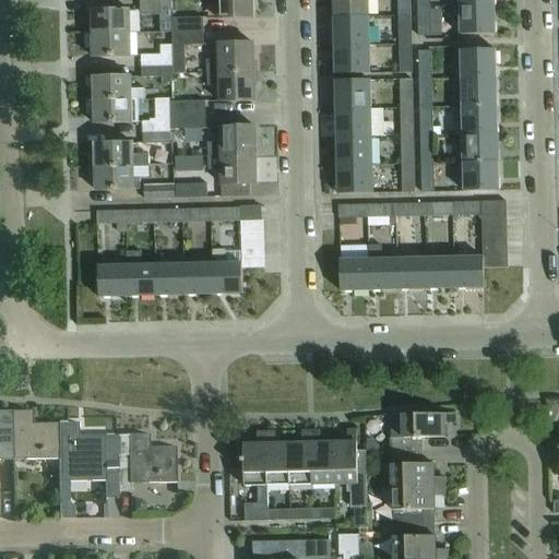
[(169,33),(169,19),(168,0),(140,0),(139,0),(139,10),(140,15),(159,15),(159,33),(169,33)]
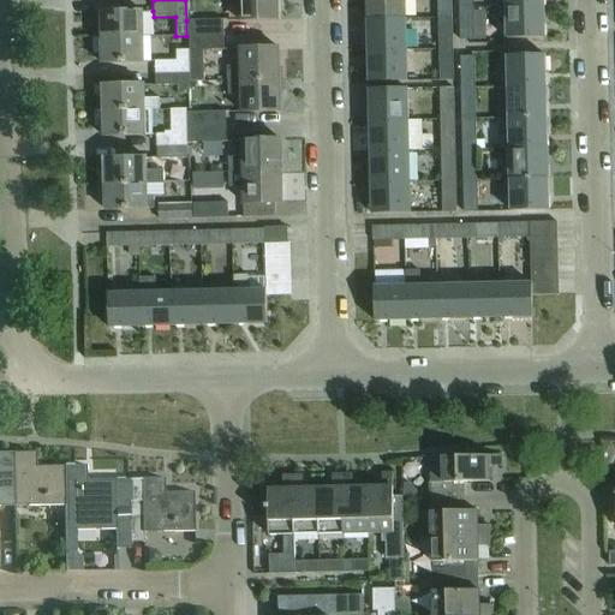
[(218,11),(215,0),(212,0),(195,3),(196,13),(218,11)]
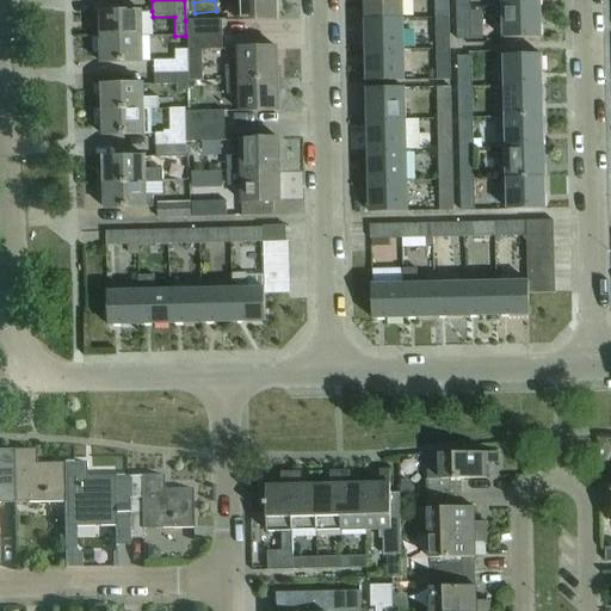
[(273,0),(224,0),(226,5),(235,5),(236,22),(275,20),(273,0)]
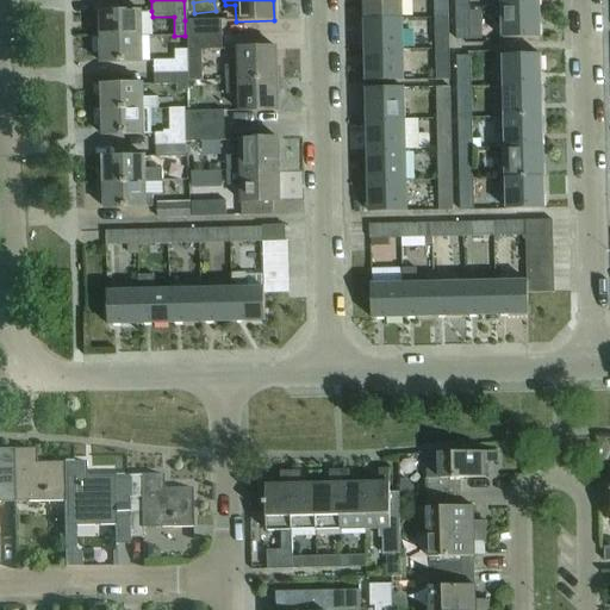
[(362,0),(363,22),(400,20),(399,0),(362,0)]
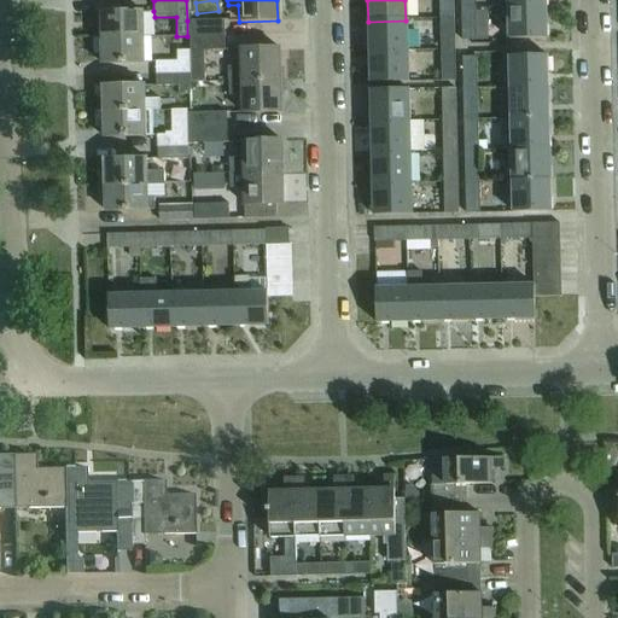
[(438,0),(439,19),(453,18),(452,0),(438,0)]
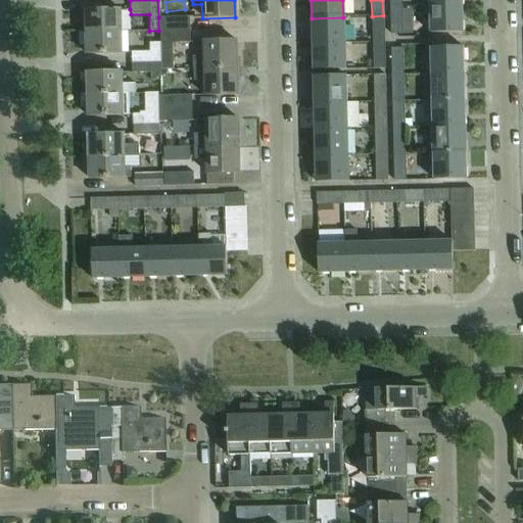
[(462,5),(429,6),(430,33),(462,33),(462,5)]
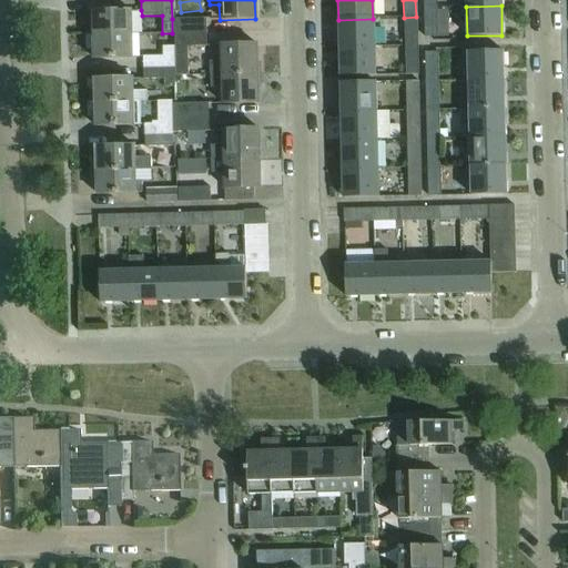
[(437,8),(424,8),(424,37),(437,37),(437,8)]
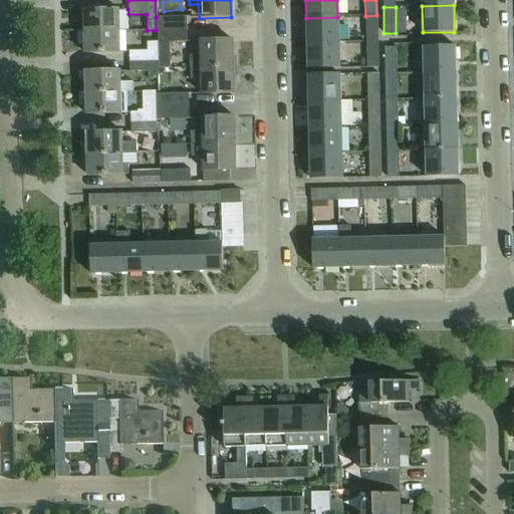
[(83,32),(118,31),(118,10),(76,10),(76,18),(82,18),(83,31),(83,32)]
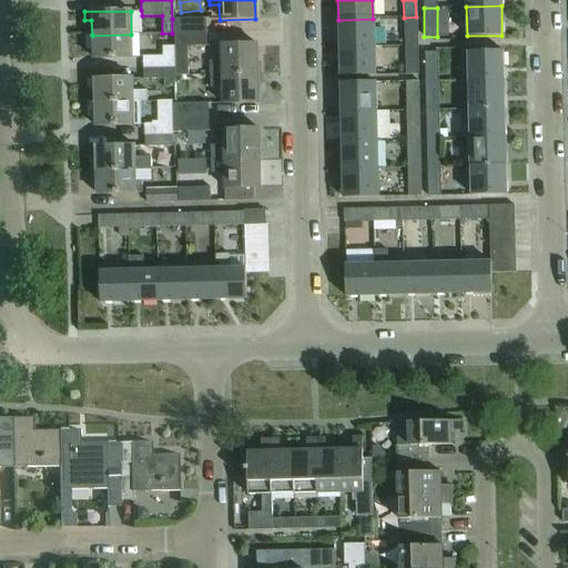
[(405,46),(417,44),(416,17),(404,18),(405,46)]
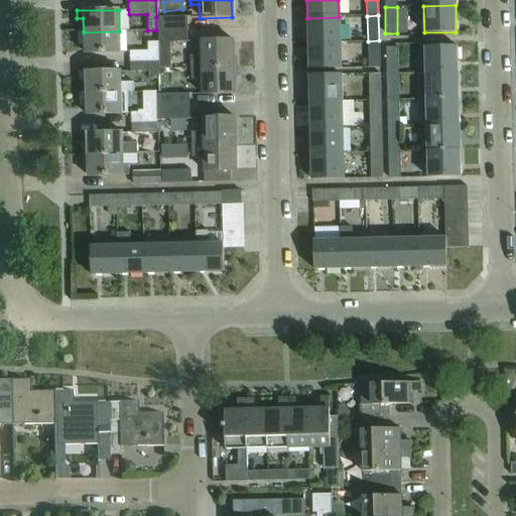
[(156,30),(186,30),(185,17),(156,17),(156,30)]
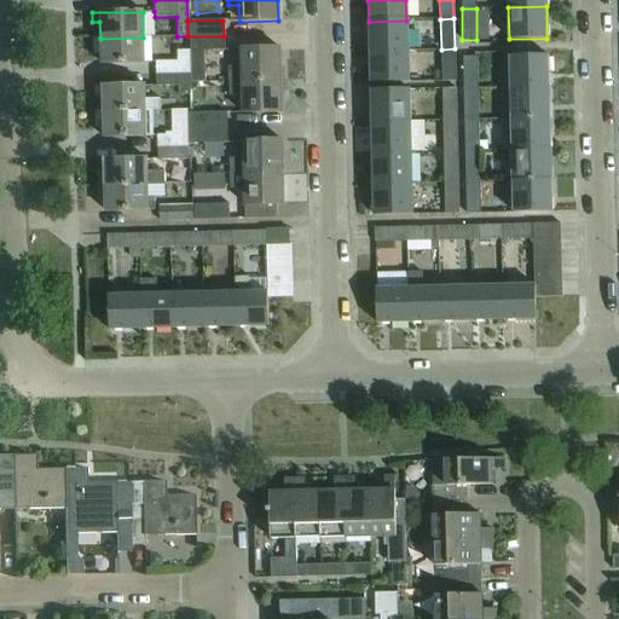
[(370,51),(408,50),(406,21),(369,22),(370,51)]
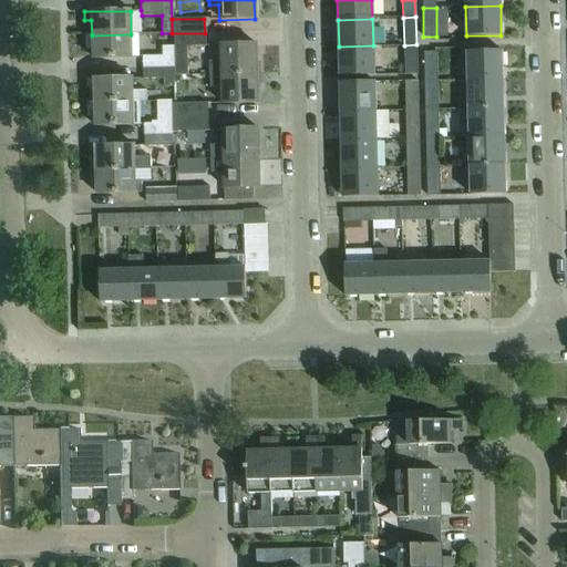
[(173,47),(173,66),(174,75),(187,75),(186,47),(205,47),(205,33),(172,33),(173,47)]
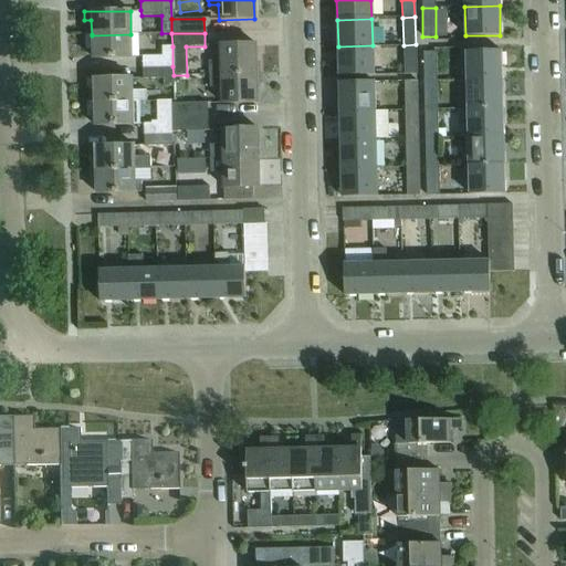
[(92,35),(92,34),(84,34),(85,43),(92,43),(92,59),(114,58),(138,58),(137,34),(130,34),(92,35)]
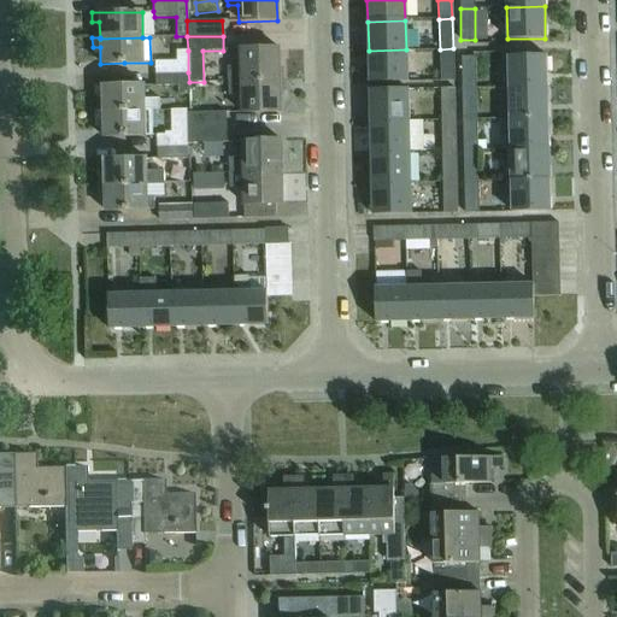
[(227,82),(278,81),(278,48),(239,50),(239,66),(227,66),(227,82)]
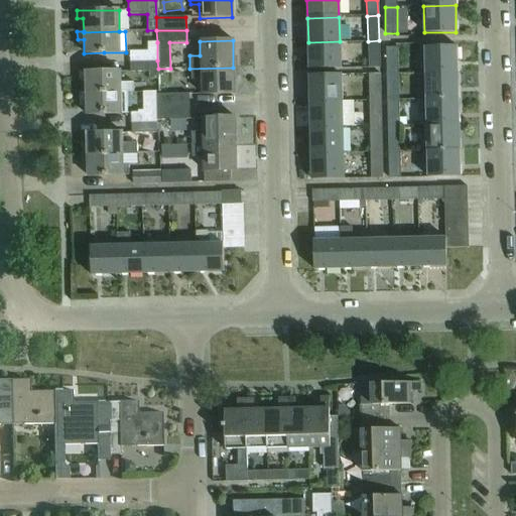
[(379,40),(368,41),(368,68),(379,67),(379,40)]
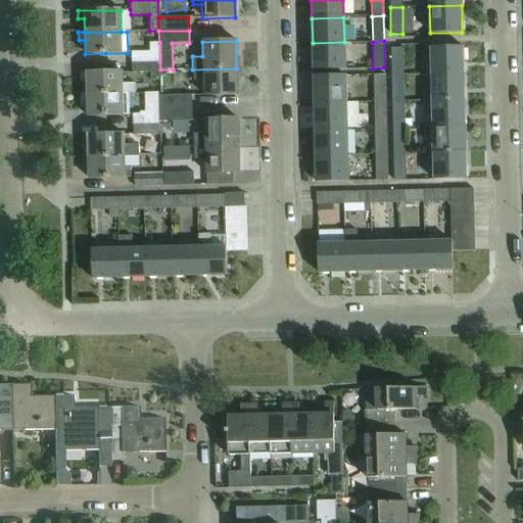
[(344,42),(313,43),(313,69),(344,69),(344,42)]
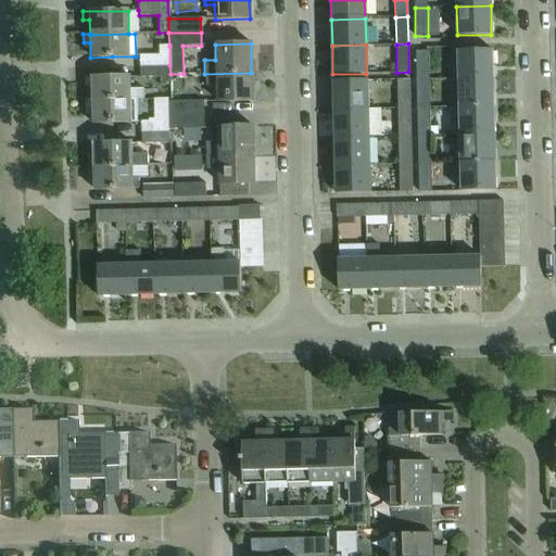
[(140,66),(169,65),(169,46),(159,47),(159,55),(140,57),(140,66)]
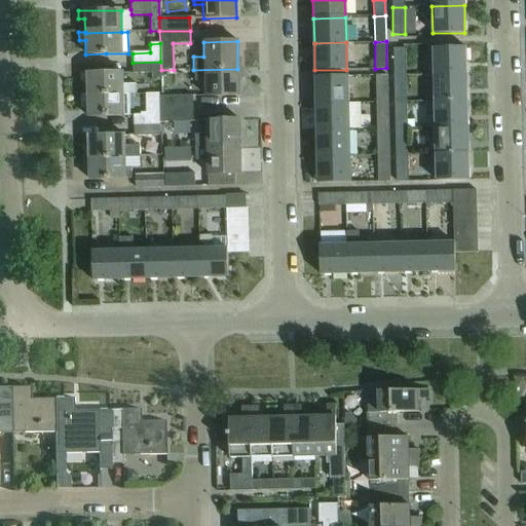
[(434,75),(465,74),(465,47),(433,47),(434,75)]
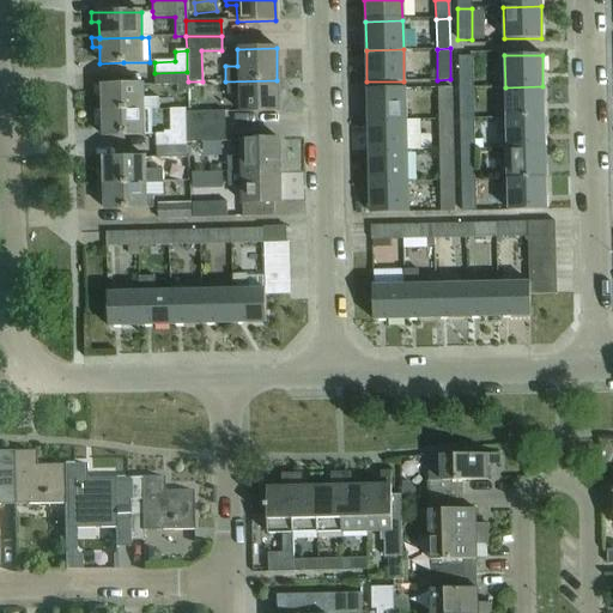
[(459,89),(472,87),(471,56),(457,56),(459,89)]
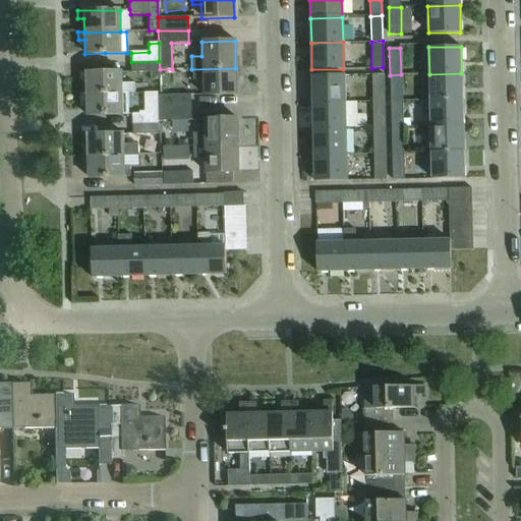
[(159,69),(160,69),(159,61),(131,62),(131,71),(151,70),(151,79),(160,79),(159,69)]
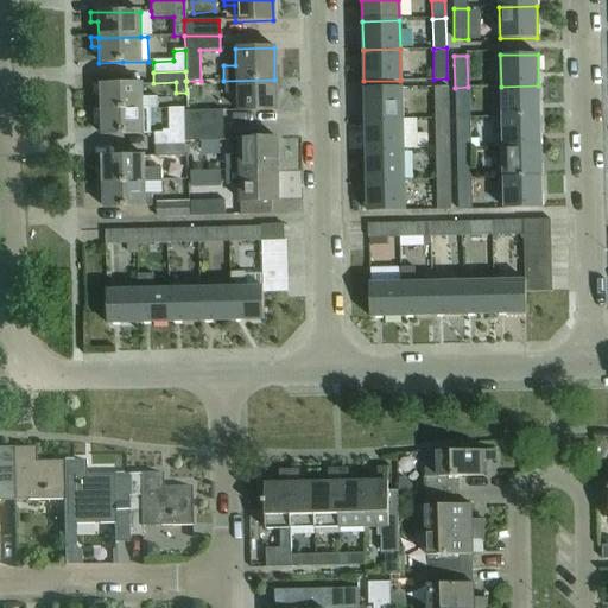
[(274,80),(223,81),(223,93),(236,94),(236,112),(276,111),(274,80)]
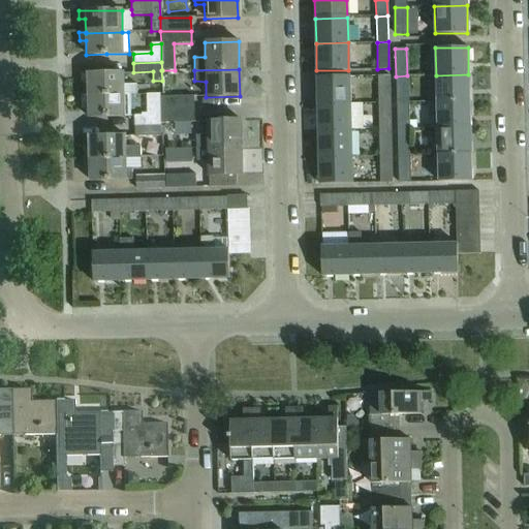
[(87,96),(130,95),(130,94),(136,94),(136,85),(123,85),(123,72),(80,73),(81,82),(87,82),(87,95),(87,96)]
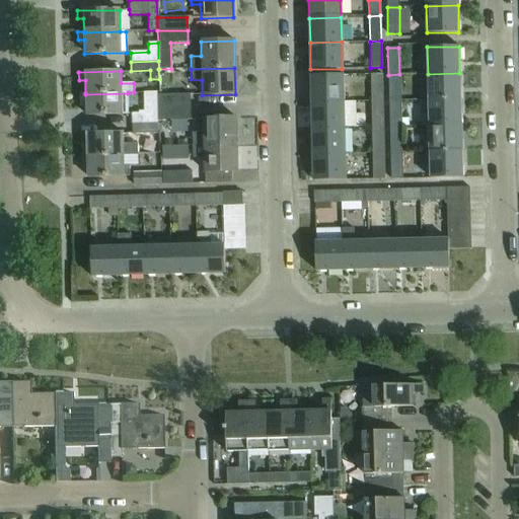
[(429,99),(460,99),(459,73),(428,74),(429,99)]
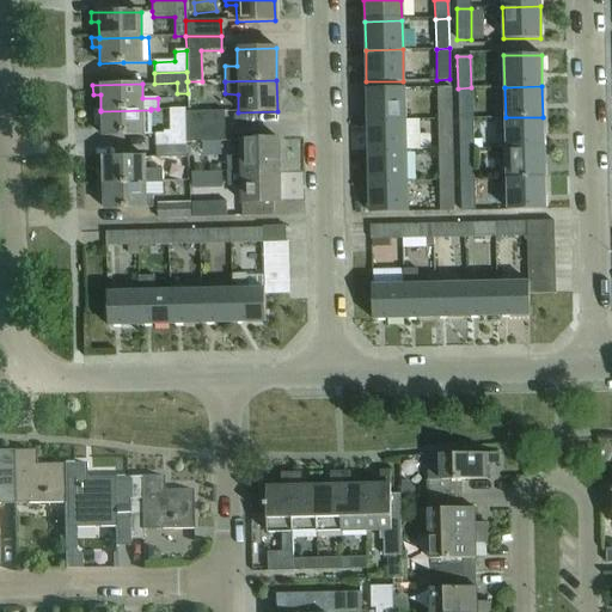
[(438,120),(451,118),(451,87),(436,89),(438,120)]
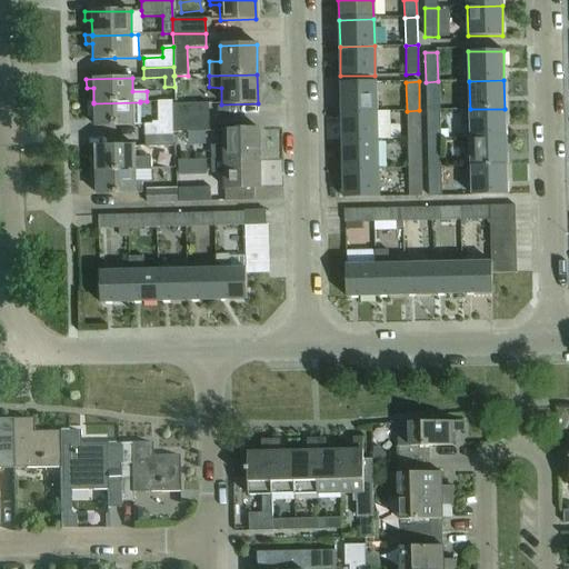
[(427,110),(439,110),(438,81),(426,82),(427,110)]
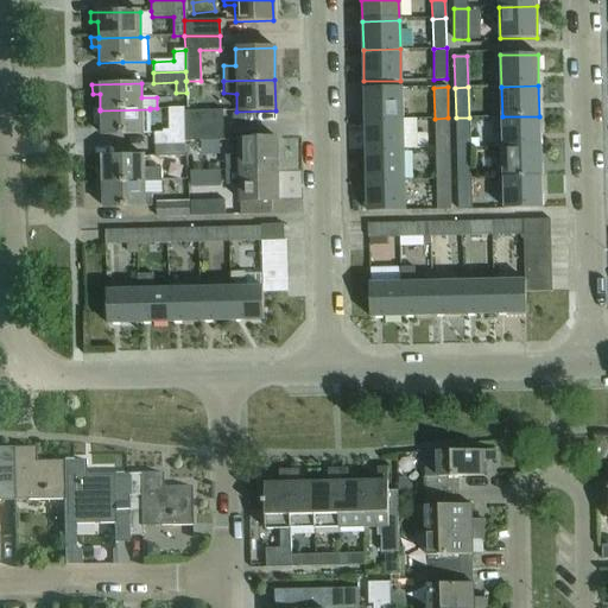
[(365,120),(401,119),(401,88),(363,89),(365,120)]
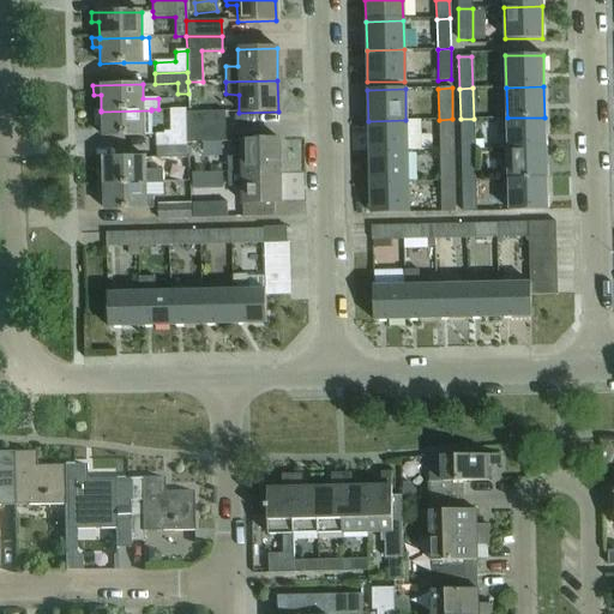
[(156,145),(185,145),(184,109),(170,110),(172,133),(156,133),(156,145)]
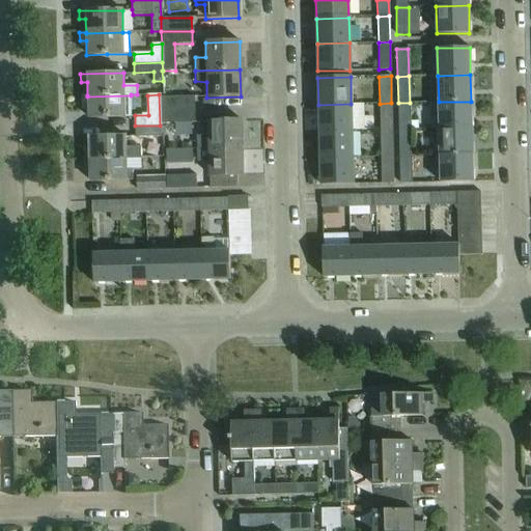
[(87,96),(87,95),(81,95),(81,104),(88,104),(88,118),(124,117),(131,117),(131,95),(87,96)]
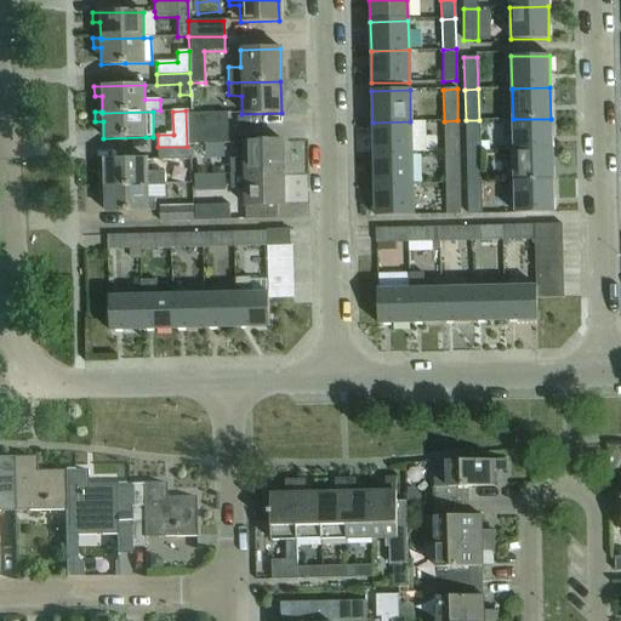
[(192,130),(226,129),(226,113),(191,114),(192,130)]
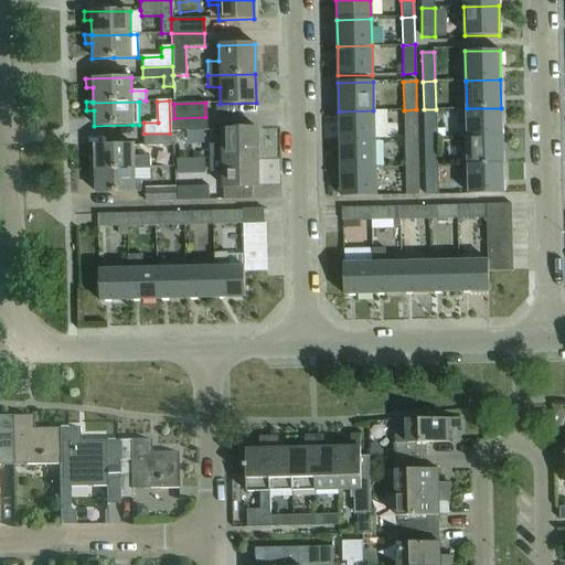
[(467,137),(502,136),(501,108),(467,108),(467,137)]
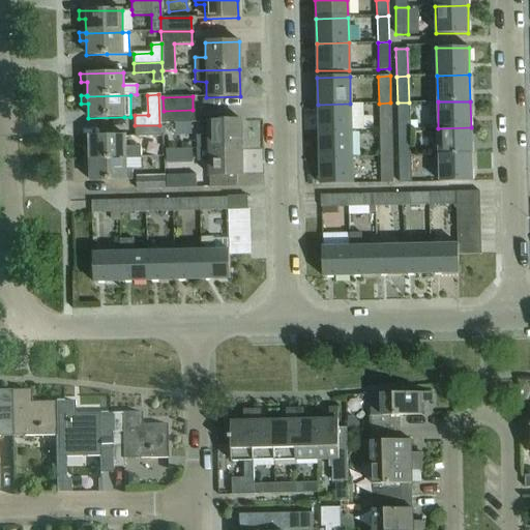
[(380,129),(391,129),(390,102),(379,104),(380,129)]
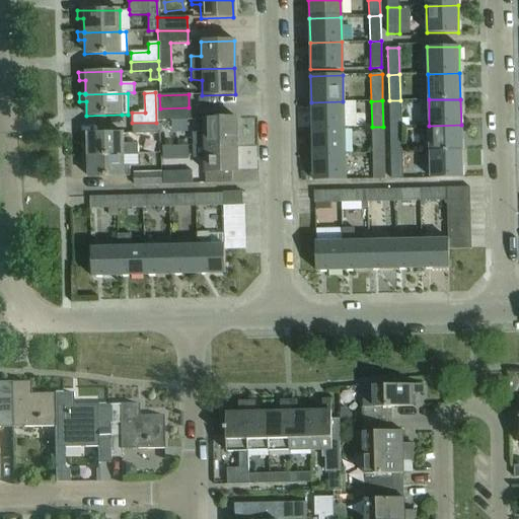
[(389,100),(389,126),(401,126),(400,100),(389,100)]
